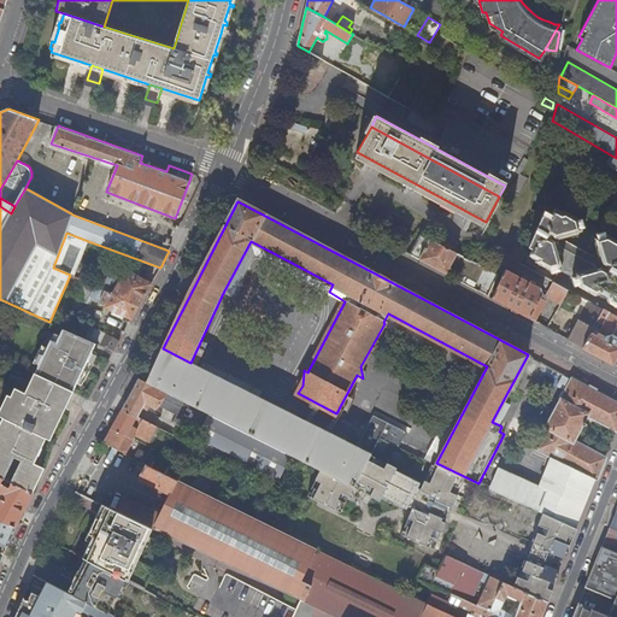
[(545,211),(544,215),(528,248),(533,251),(529,256),(536,260),(535,263),(551,271),(551,274),(559,271),(562,266),(558,251),(559,247),(594,265),(592,269),(576,274),(573,278),(575,287),(579,286),(595,295),(600,293),(600,297),(605,299),(609,298),(609,303),(616,306),(616,240),(606,235),(605,231),(598,233),(594,239),(599,254),(598,258),(563,240),(565,236),(581,231),(585,225),(582,218),(579,219),(563,211),(563,212),(556,210),(552,215),(545,211)]
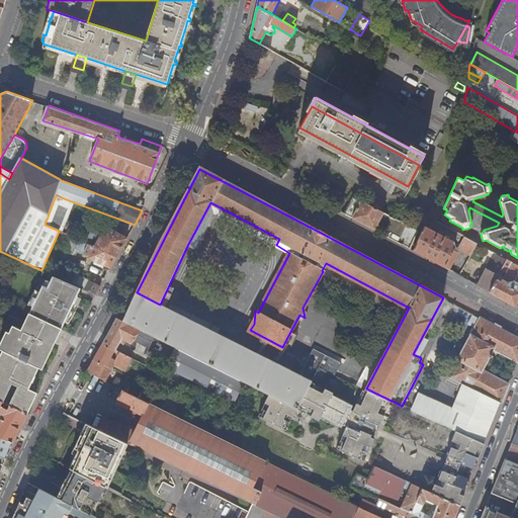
[(62,232),(74,202),(56,195),(45,225),(59,231),(62,232)]
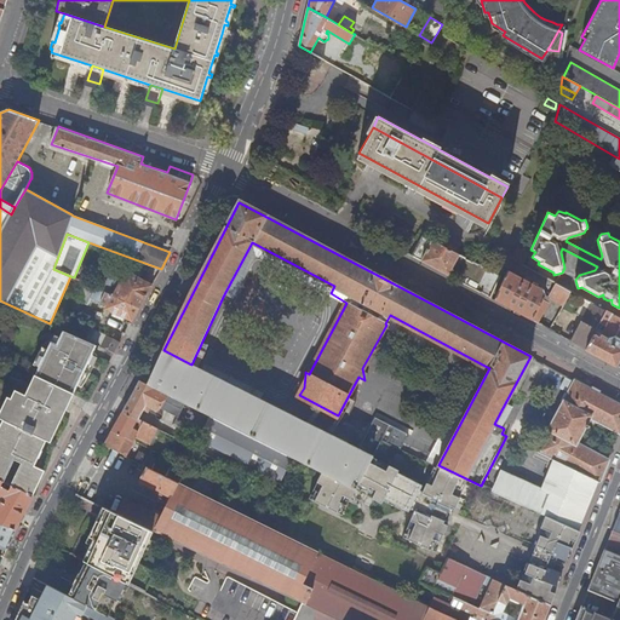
[(465,271),(470,260),(469,259),(424,236),(420,242),(413,257),(448,275),(454,265),(465,271)]
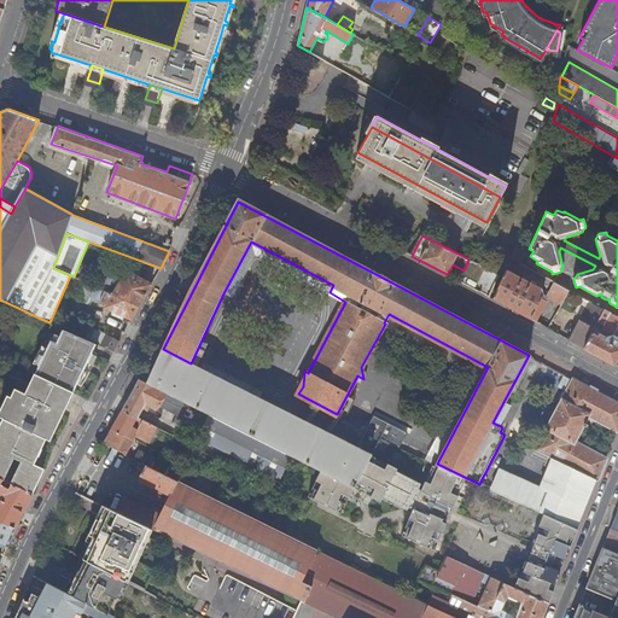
[(251,242),(223,293),(234,298),(256,257),(344,304),(345,302),(330,292),(333,285),(251,242)]
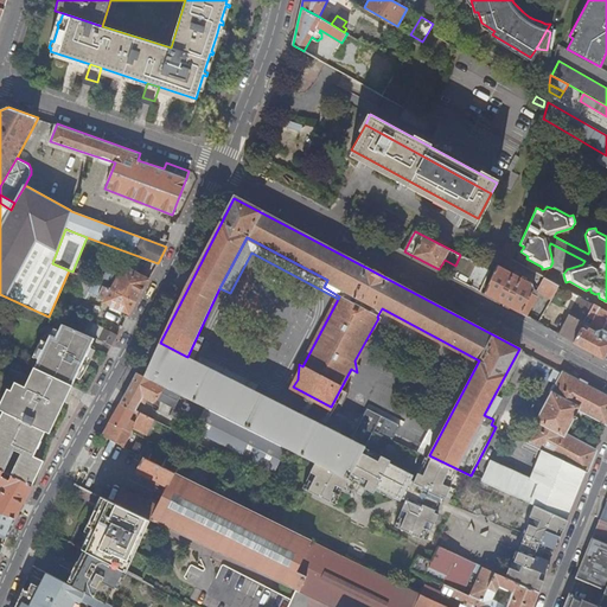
[(512,260),(512,259),(517,249),(508,242),(502,254),(512,260)]
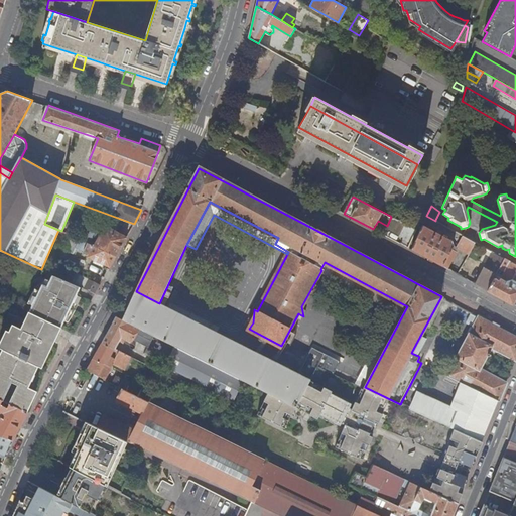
[(405,224),(391,217),(387,226),(400,233),(405,224)]
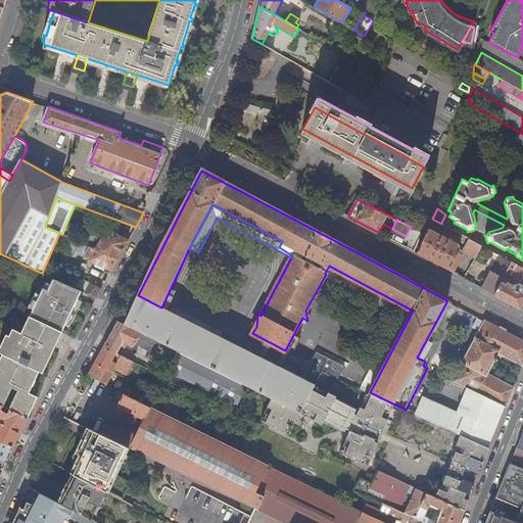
[(106,228),(96,248),(119,258),(129,240),(106,228)]
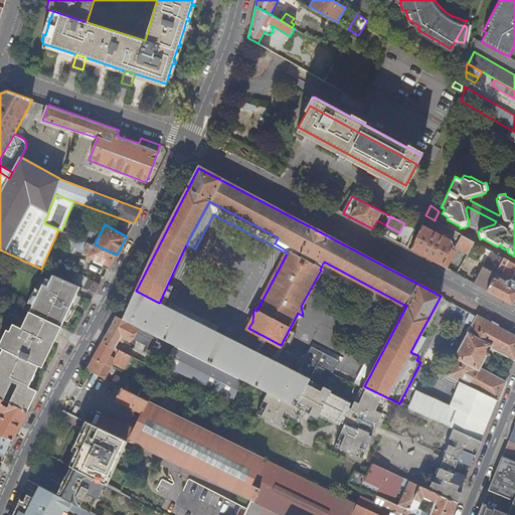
[(453,245),(452,240),(441,235),(440,235),(439,238),(437,237),(438,233),(421,224),(410,249),(432,261),(447,269),(447,268),(453,271),(460,256),(454,253),(456,250),(452,248),(453,245)]
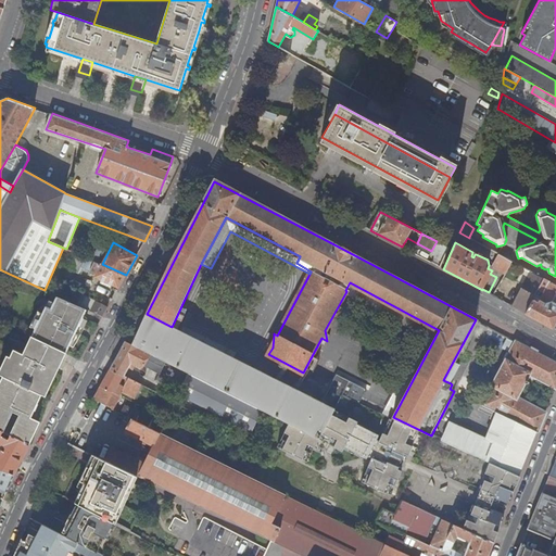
[(492,267),(505,274),(513,261),(498,253),(492,267)]
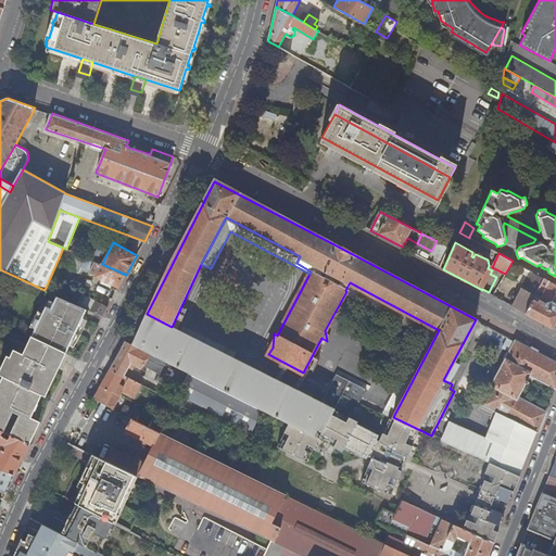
[(95,277),(119,288),(126,275),(102,264),(77,254),(72,268),(80,273),(84,267),(97,273),(95,277)]
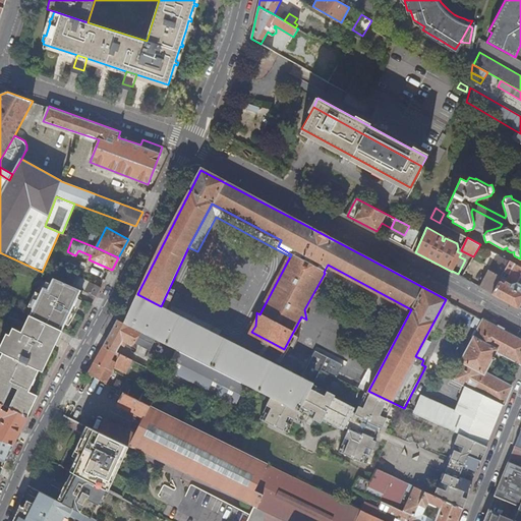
[(498,254),(480,287),(493,294),(500,282),(505,272),(510,262),(498,254)]
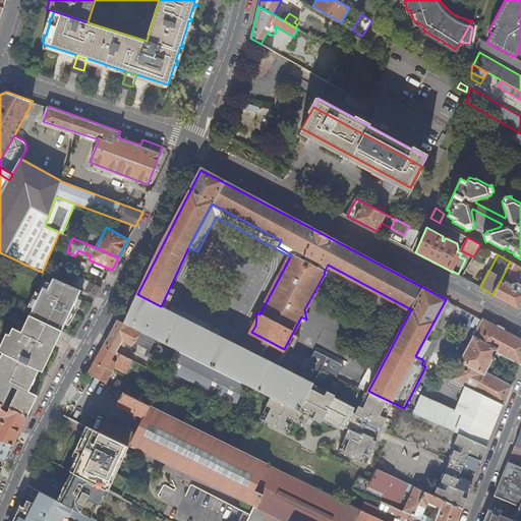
[(520,267),(510,262),(505,272),(510,274),(504,284),(500,282),(493,294),(517,307),(520,299),(520,267)]
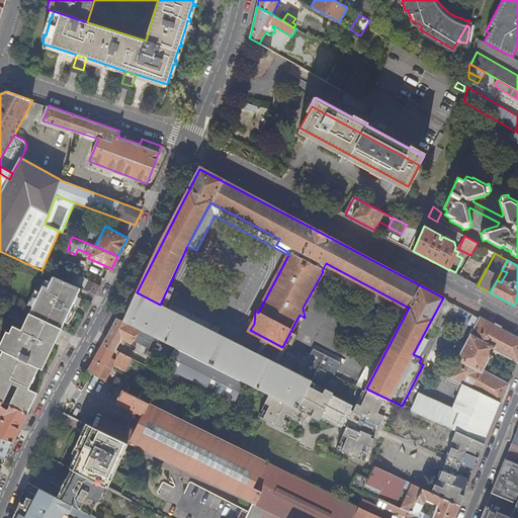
[(472,261),(466,272),(471,275),(478,264),(472,261)]
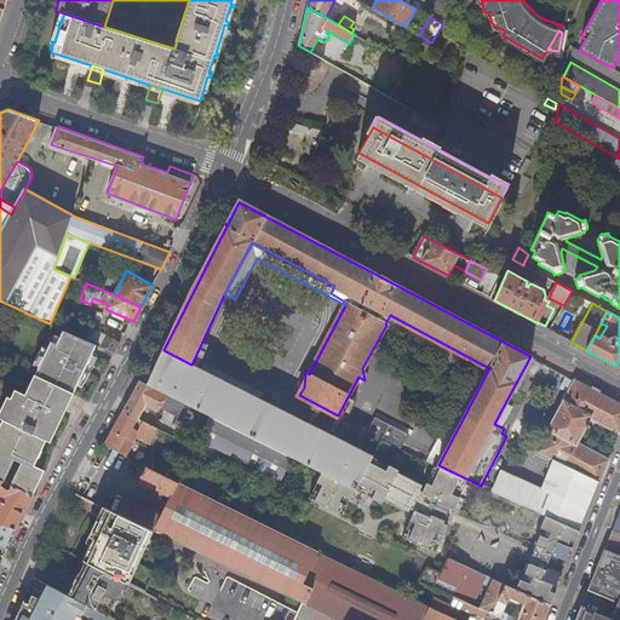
[(472,374),(428,460),(438,465),(489,368),(390,315),(385,323),(386,325),(385,327),(472,374)]
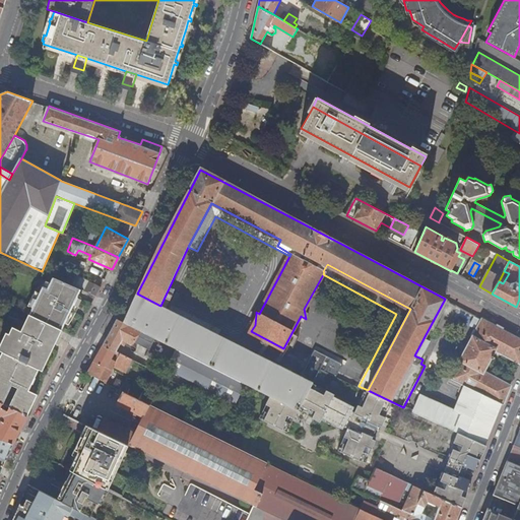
[(509,273),(504,271),(499,281),(503,283),(509,273)]
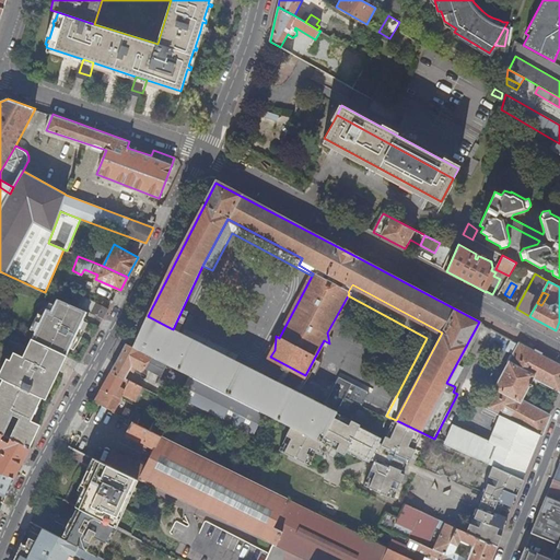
[(79,307),(55,296),(34,339),(68,356),(71,349),(85,318),(89,312),(83,308),(79,307)]
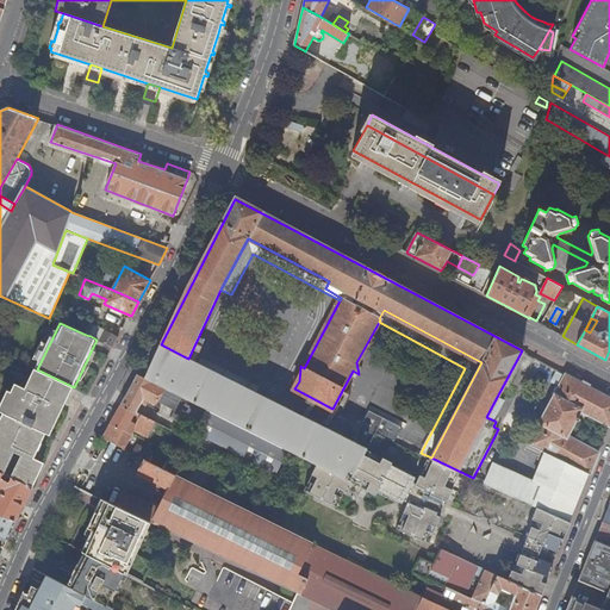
[(91,336),(95,327),(91,324),(86,335),(91,336)]
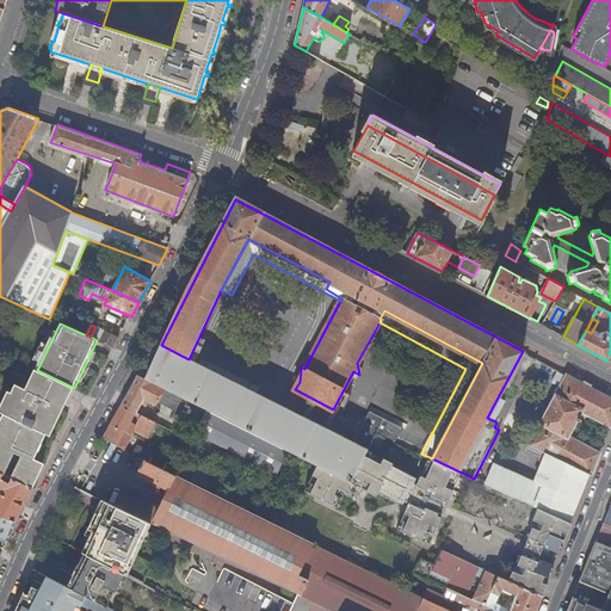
[(105,332),(96,327),(91,337),(97,340),(113,347),(119,337),(105,331),(105,332)]
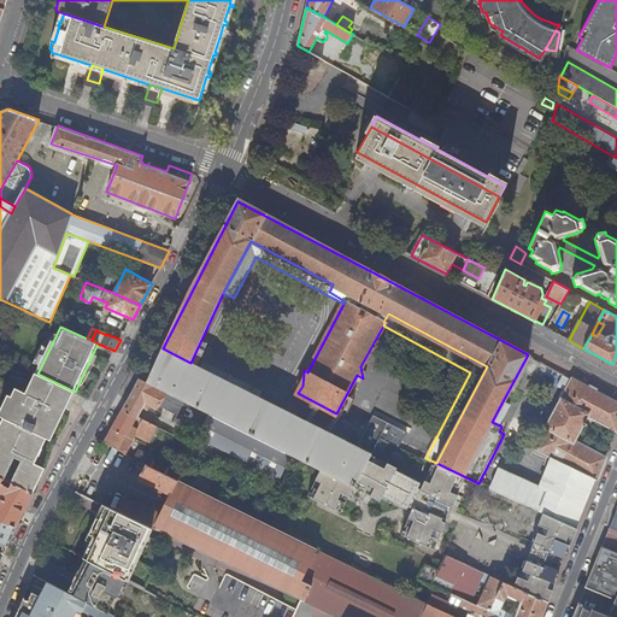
[(163,348),(147,382),(184,401),(211,415),(293,456),(321,470),(353,486),(357,481),(368,460),(370,456),(364,452),(357,448),(345,442),(333,436),(286,412),(253,395),(235,386),(216,376),(206,370),(191,363),(163,348)]
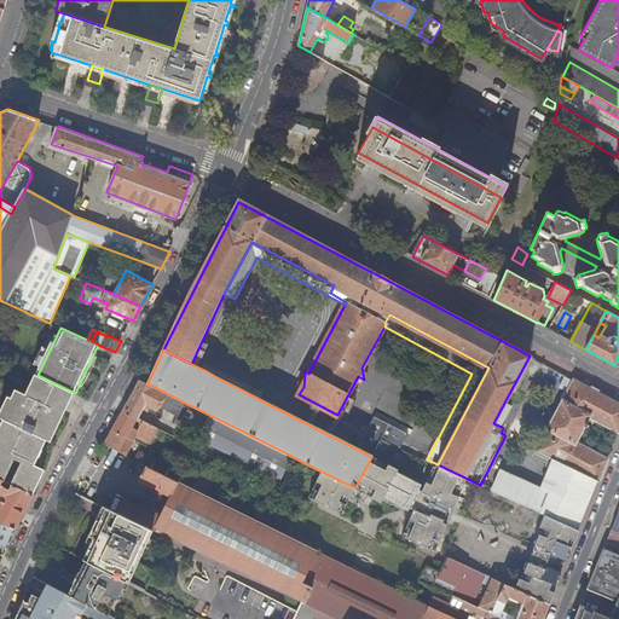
[(98,354),(94,352),(79,386),(84,387),(85,385),(88,381),(90,379),(91,376),(92,374),(93,370),(94,369),(96,366),(97,364),(97,360),(98,358),(98,354)]
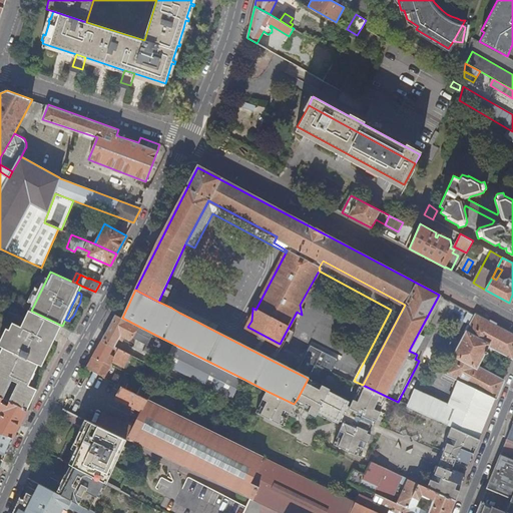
[(512,355),(512,335),(471,313),(470,312),(467,311),(462,320),(471,325),(470,326),(444,374),(459,382),(450,405),(417,390),(408,407),(452,427),(476,438),(478,439),(493,399),(495,400),(503,381),(476,367),(489,344),(512,358),(512,355)]
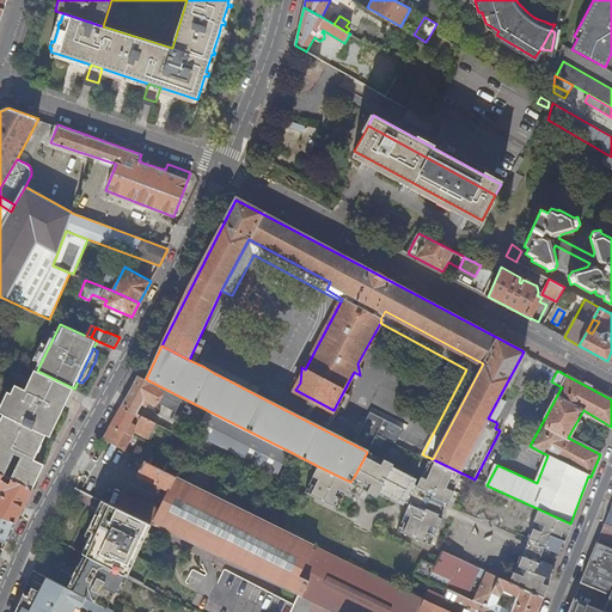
[(60,420),(66,407),(61,404),(69,387),(37,372),(28,391),(17,386),(13,395),(5,415),(46,435),(55,417),(60,420)]
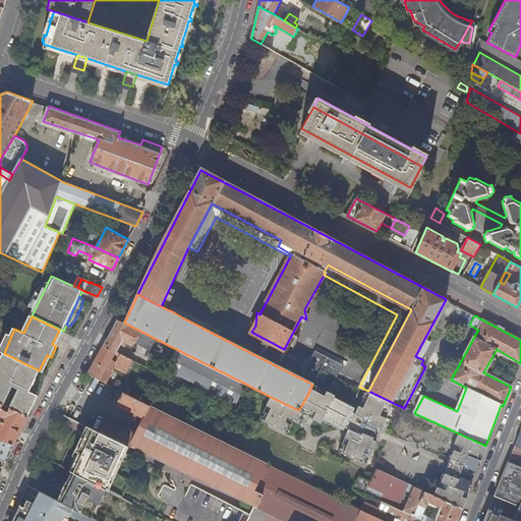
[(151,349),(156,339),(124,323),(118,321),(112,331),(104,346),(116,352),(121,344),(125,346),(127,342),(133,345),(134,341),(151,349)]
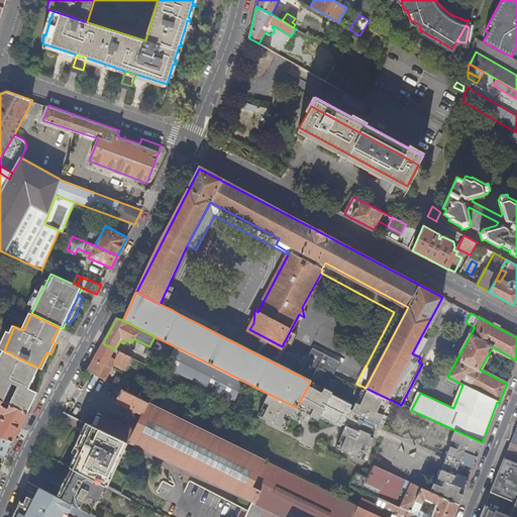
[(52,341),(56,343),(63,329),(59,327),(52,341)]
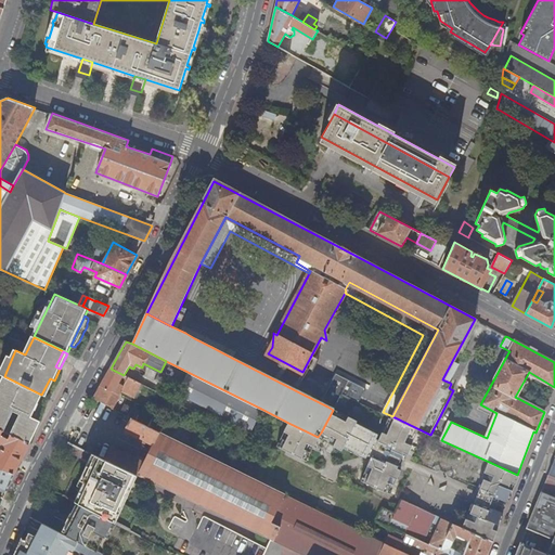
[(229,351),(228,356),(257,371),(259,368),(229,351)]
